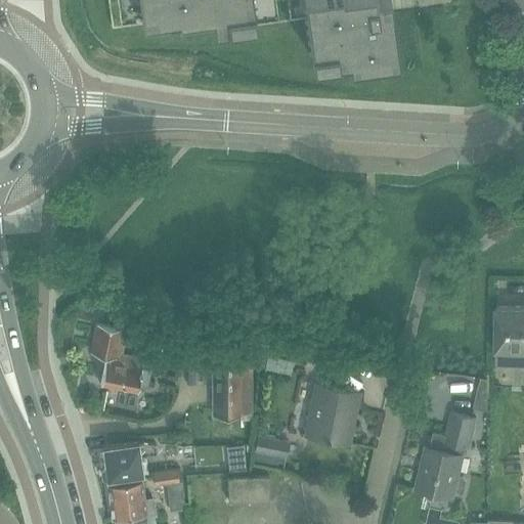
[(107,0),(112,27),(178,17),(180,34),(306,17),(312,59),(347,54),(348,62),(398,55),(390,0),(107,0)]
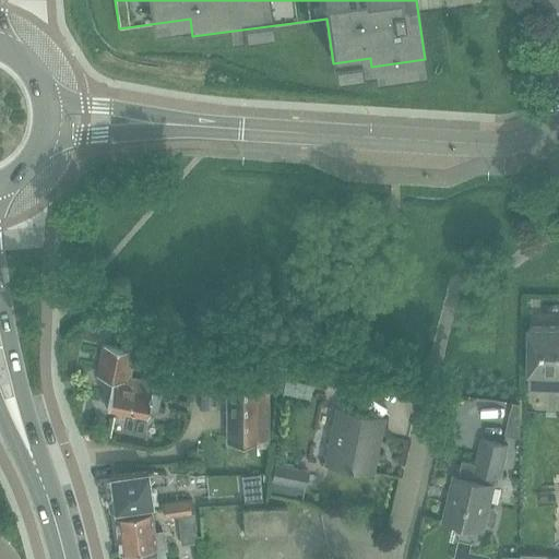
[(526,331),(526,346),(530,346),(528,375),(528,390),(558,390),(558,328),(530,328),(530,331),(526,331)]
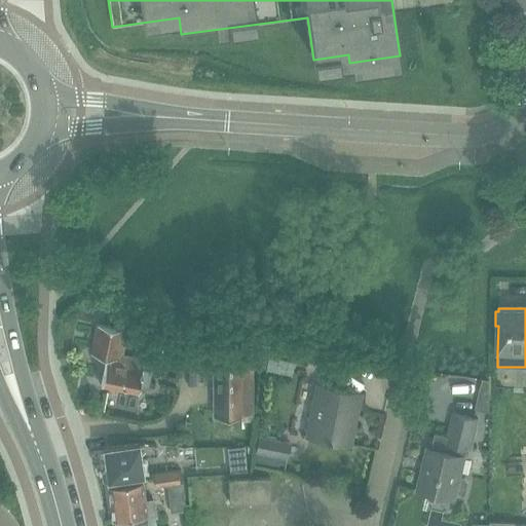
[(121,330),(117,329),(97,325),(90,354),(106,358),(102,386),(139,392),(140,385),(149,386),(152,368),(144,367),(145,361),(121,355),(124,339),(120,338),(121,330)]
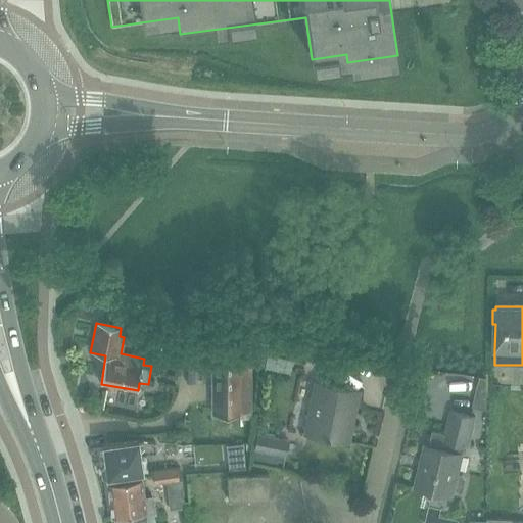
[(211,350),(214,416),(251,415),(250,365),(239,365),(239,349),(211,350)]
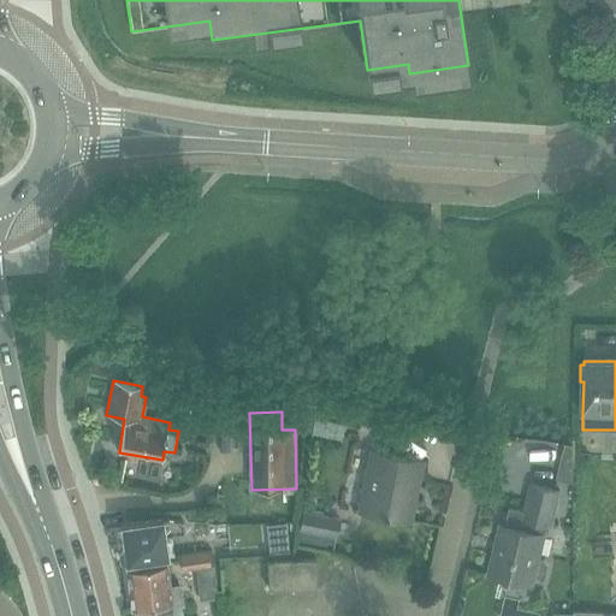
[(360,510),(380,515),(404,520),(412,481),(416,483),(421,461),(372,451),(360,510)]
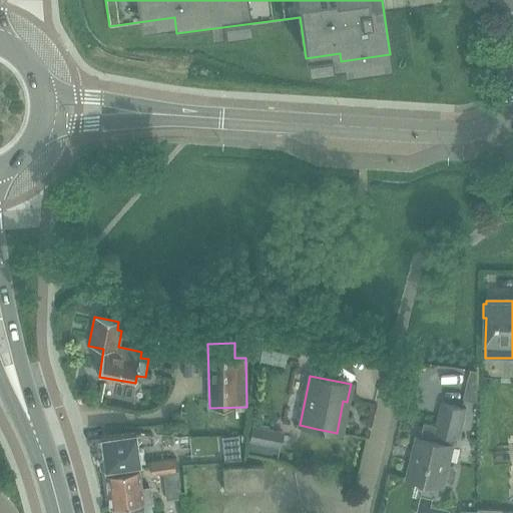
[(450,484),(455,482),(457,471),(454,466),(449,465),(453,445),(452,445),(454,436),(459,438),(466,409),(443,404),(436,432),(438,433),(436,441),(417,437),(408,477),(444,486),(445,482),(450,484)]
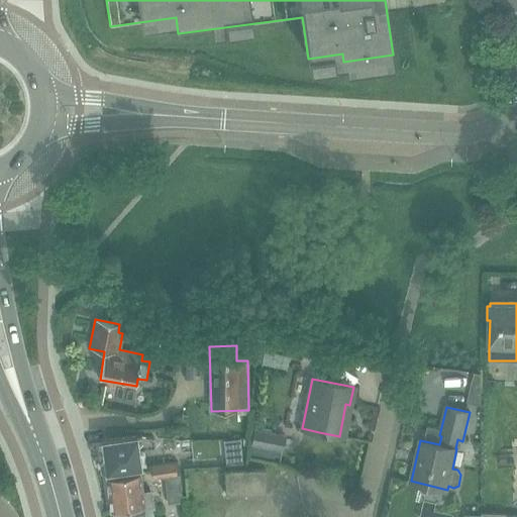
[(252,445),(283,451),(285,437),(255,431),(252,445)]
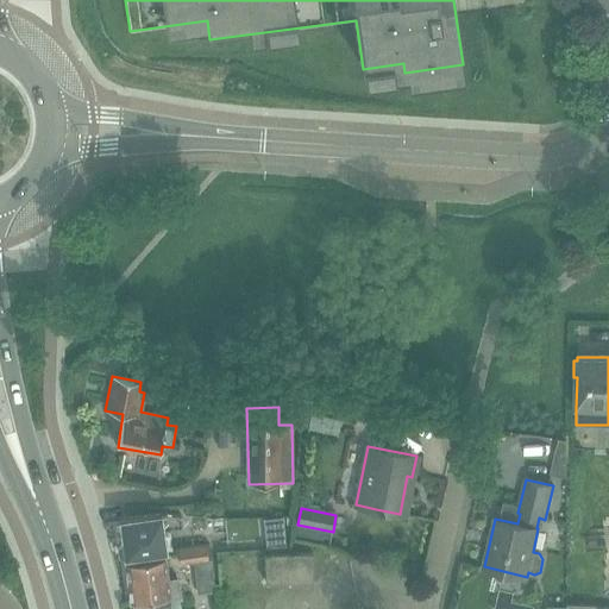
[(159,513),(143,515),(119,519),(125,556),(164,550),(162,531),(182,528),(180,516),(159,513)]
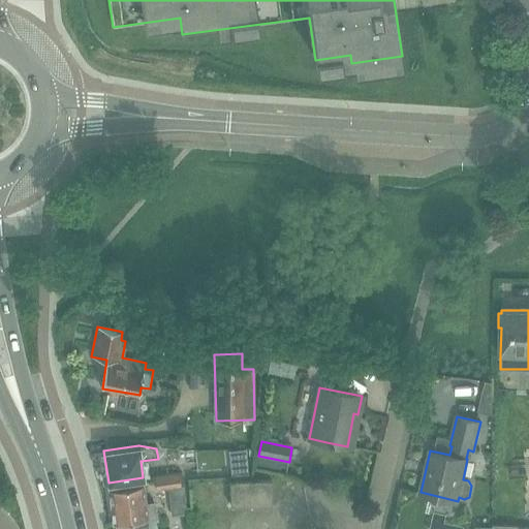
[(166,489),(168,516),(186,514),(184,486),(181,487),(180,473),(154,476),(155,490),(166,489)]
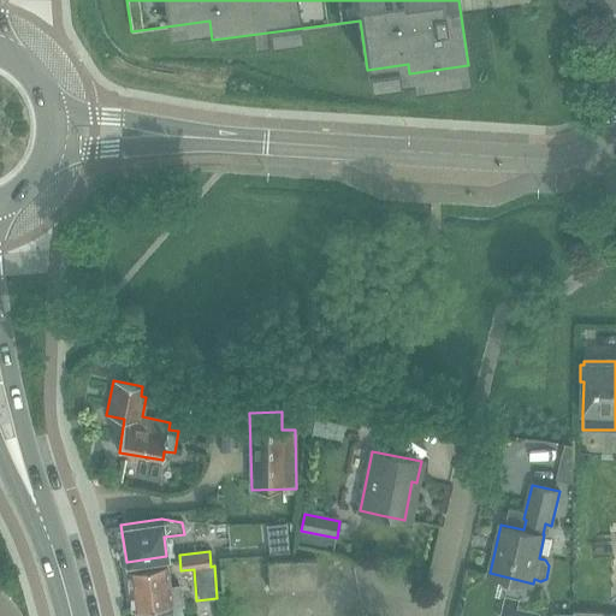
[(268,560),(268,588),(317,587),(315,558),(268,560)]
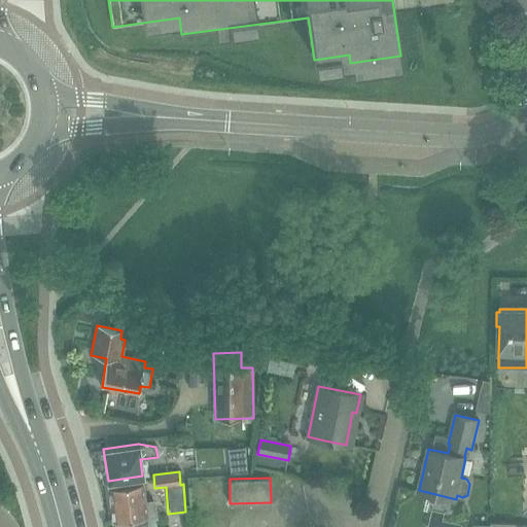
[(143,482),(129,484),(108,487),(113,521),(155,515),(153,500),(146,501),(143,482)]
